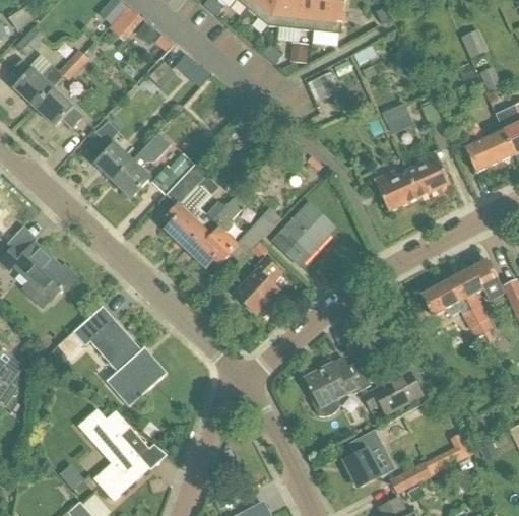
[(110,23),(125,6),(118,0),(110,0),(99,13),(110,23)]
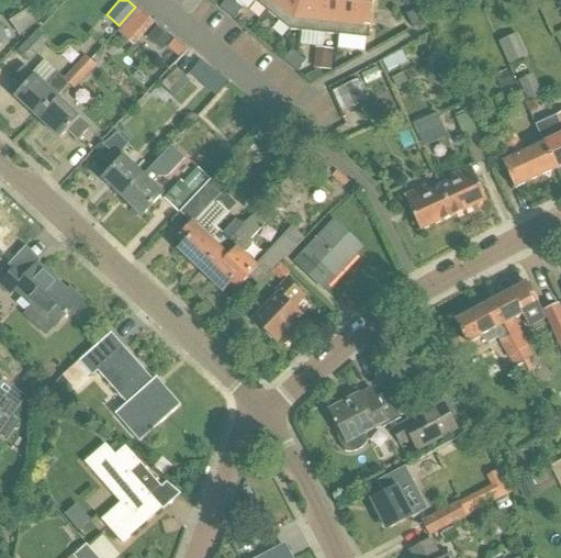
[(222,0),(217,4),(225,10),(233,1),(233,0),(222,0)]
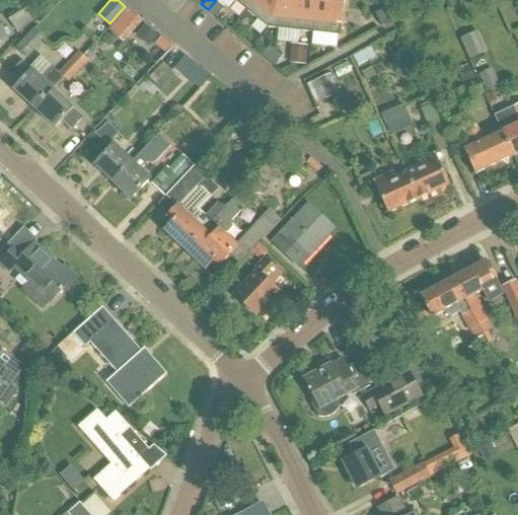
[(215,0),(208,9),(214,15),(223,4),(217,0),(215,0)]
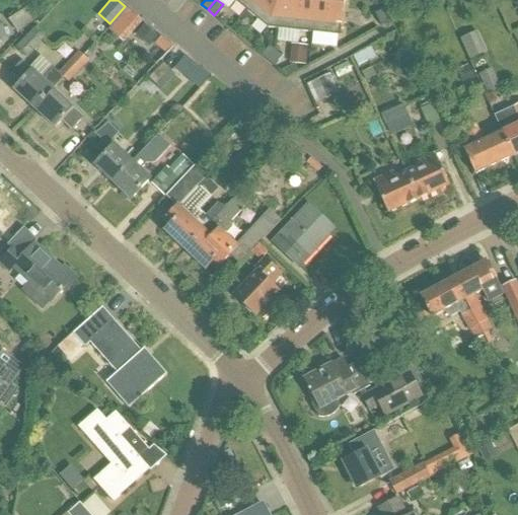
[(249,0),(244,6),(266,24),(284,26),(287,0),(249,0)]
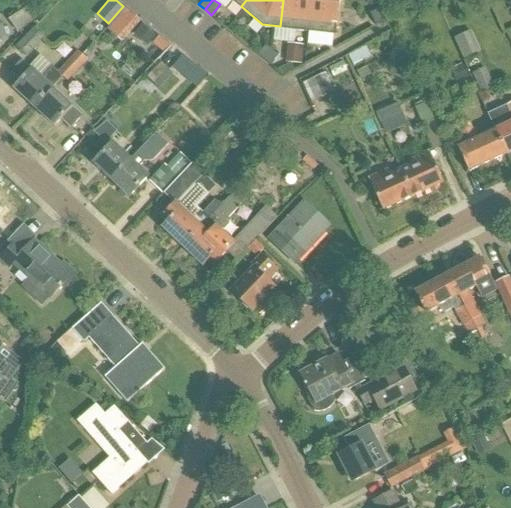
[(283,0),(280,26),(306,29),(310,0),(283,0)]
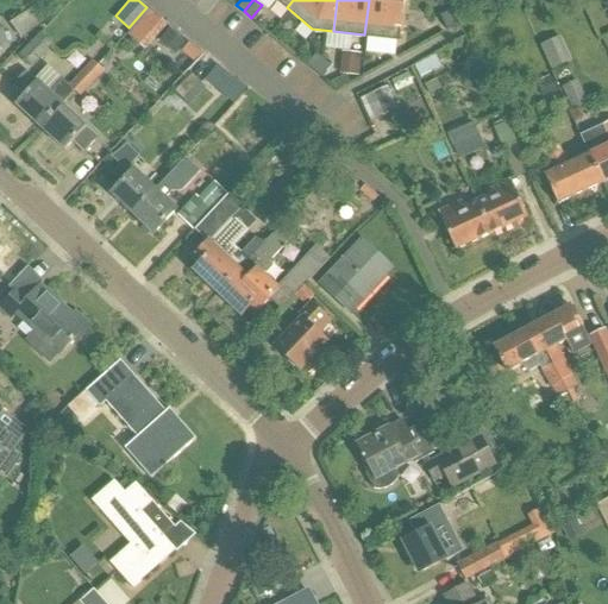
[(369,0),(364,35),(397,38),(401,0),(369,0)]
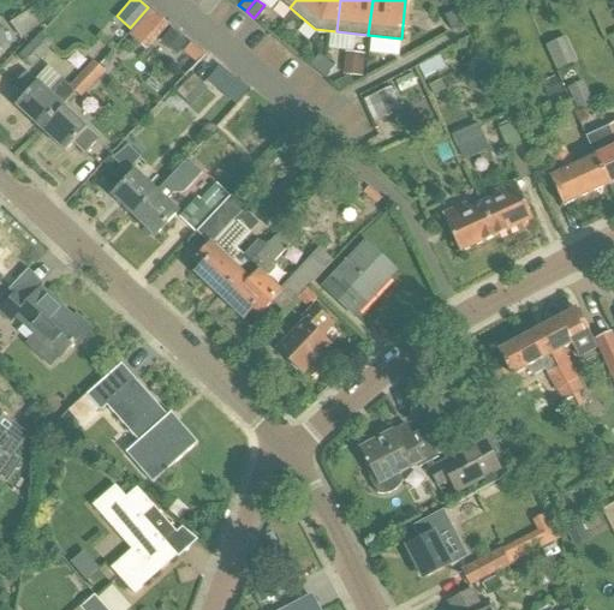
[(19,34),(40,19),(30,5),(10,19),(19,34)]
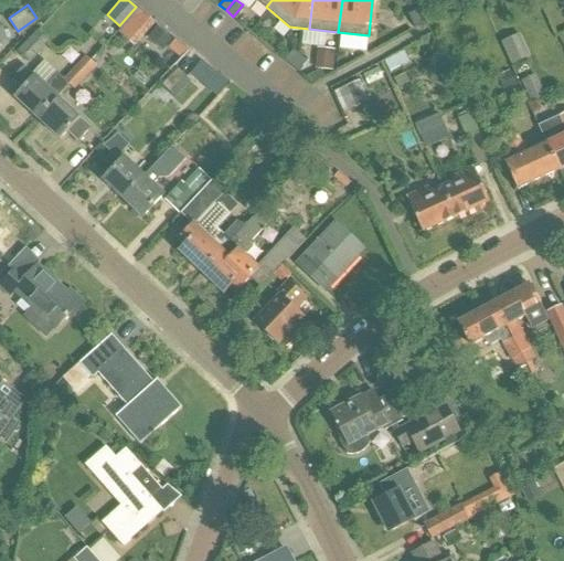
[(137,7),(117,31),(132,44),(153,20),(137,7)]
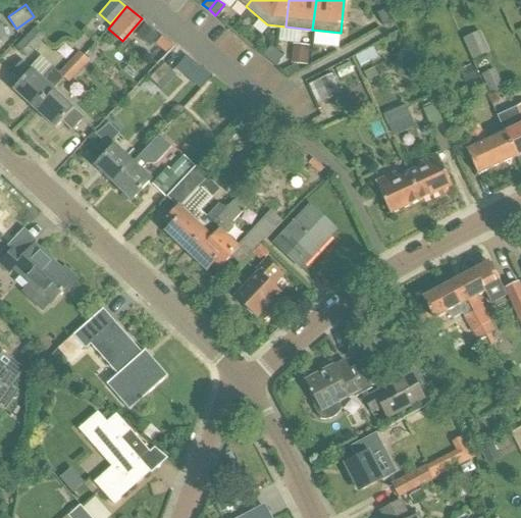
[(383,6),(376,10),(381,22),(389,18),(383,6)]
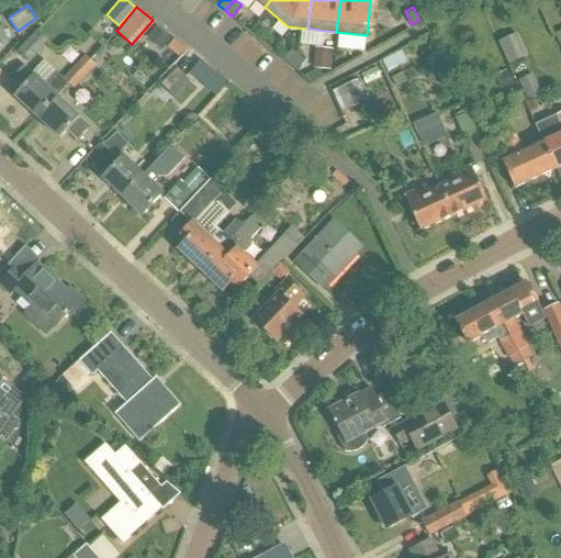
[(160,47),(169,36),(154,23),(145,34),(160,47)]
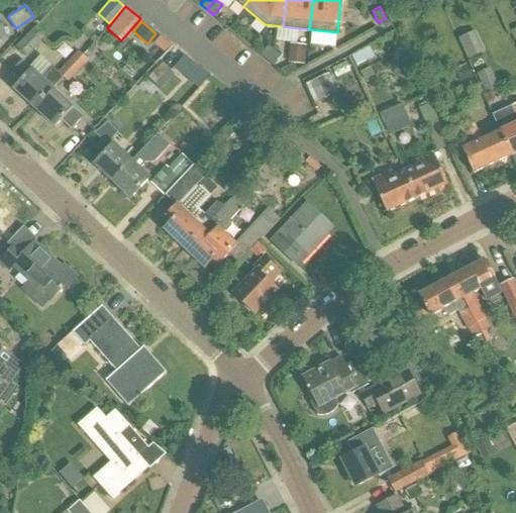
[(25,54),(43,34),(33,25),(15,43),(25,54)]
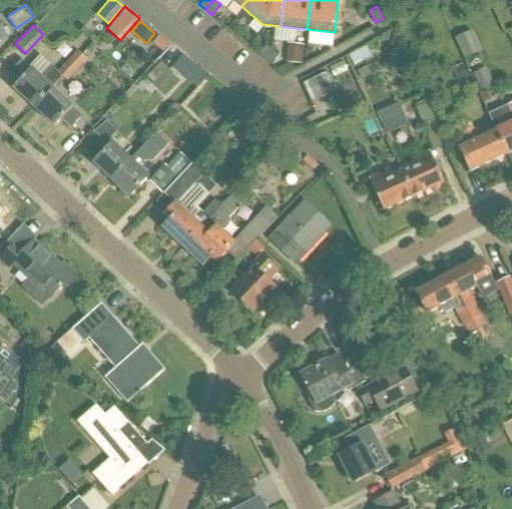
[(472,29),(455,36),(464,56),(481,49),(472,29)]
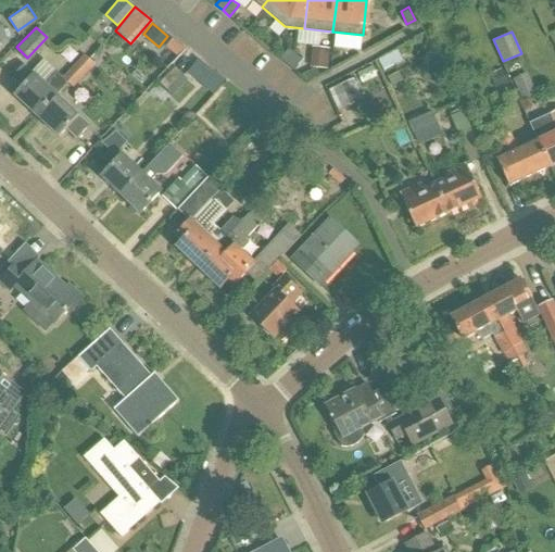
[(333,63),(333,44),(312,44),(312,63),(333,63)]
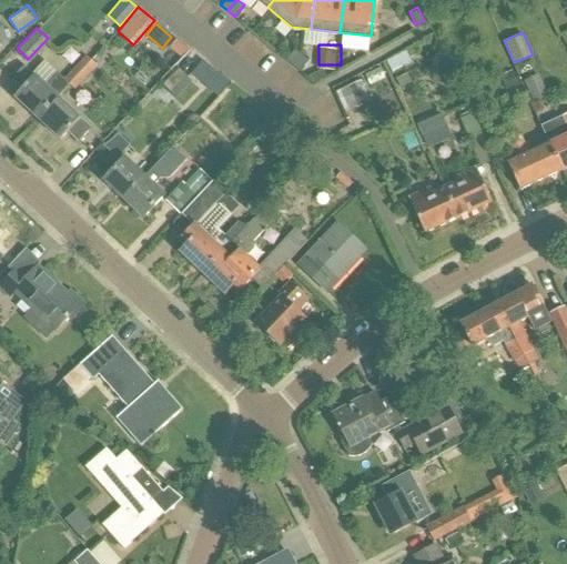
[(294,46),(284,58),(292,63),(301,52),(294,46)]
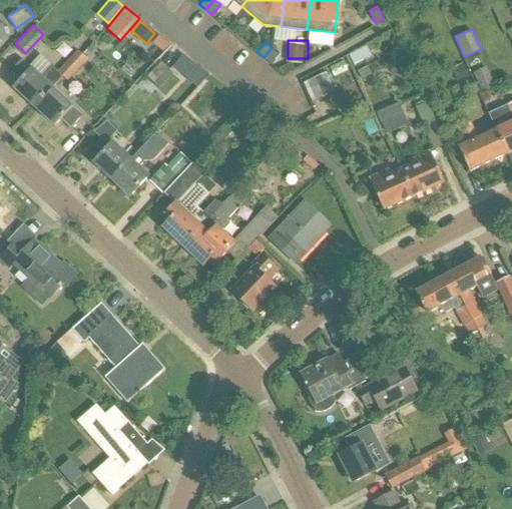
[(365,43),(347,53),(353,63),(371,53),(365,43)]
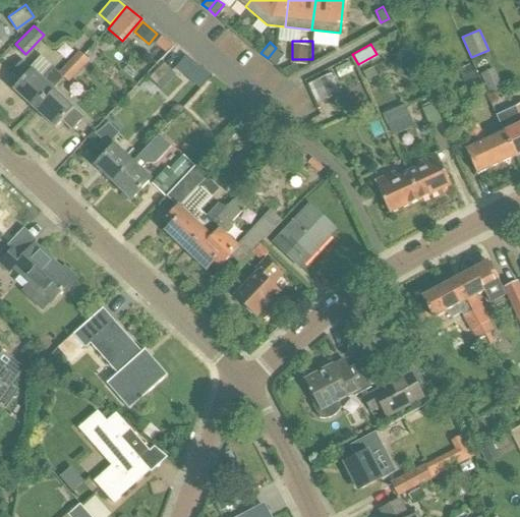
[(63,75),(83,53),(78,48),(58,70),(52,64),(41,76),(21,58),(10,69),(20,78),(12,85),(34,106),(52,87),(63,75)]
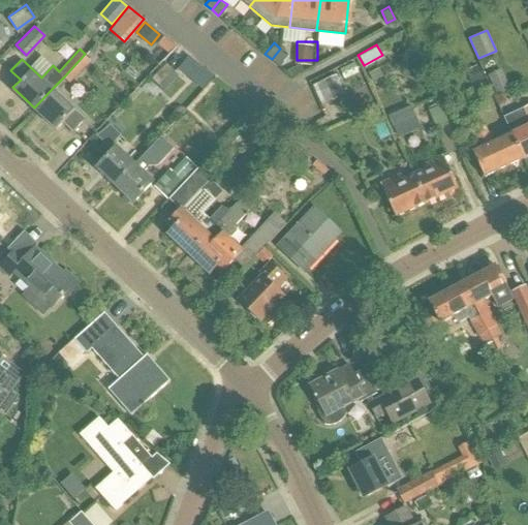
[(280,49),(272,59),(278,64),(286,54),(280,49)]
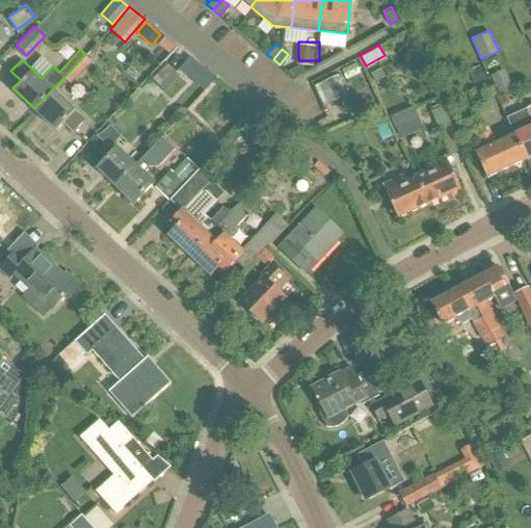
[(70,81),(89,58),(85,54),(64,77),(70,81)]
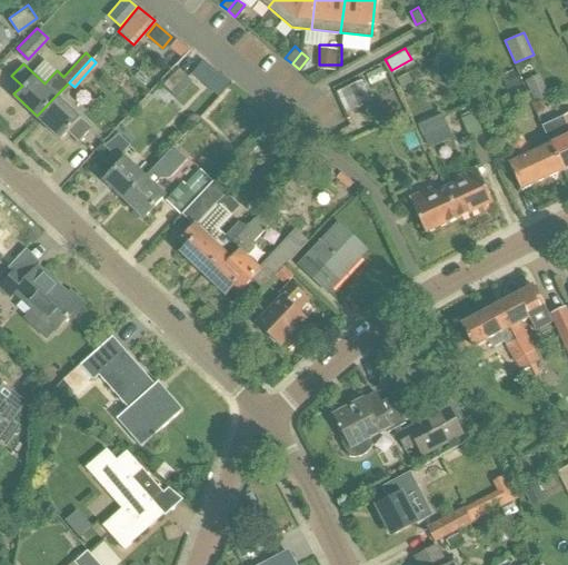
[(181,99),(197,83),(186,73),(187,72),(178,65),(161,82),(170,91),(171,90),(181,99)]
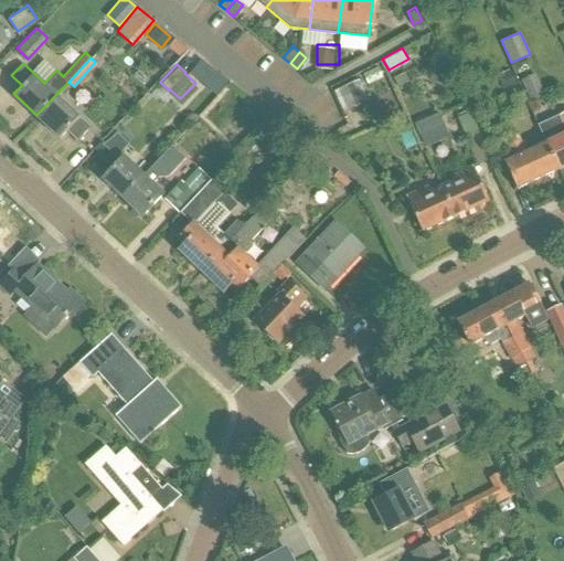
[(215,93),(226,80),(209,64),(198,77),(215,93)]
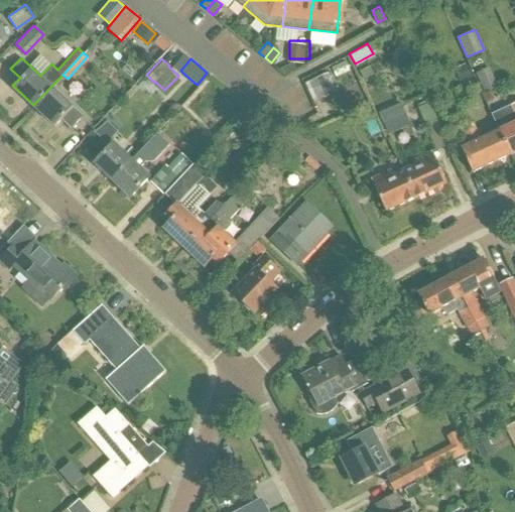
[(460,81),(472,75),(467,62),(454,68),(460,81)]
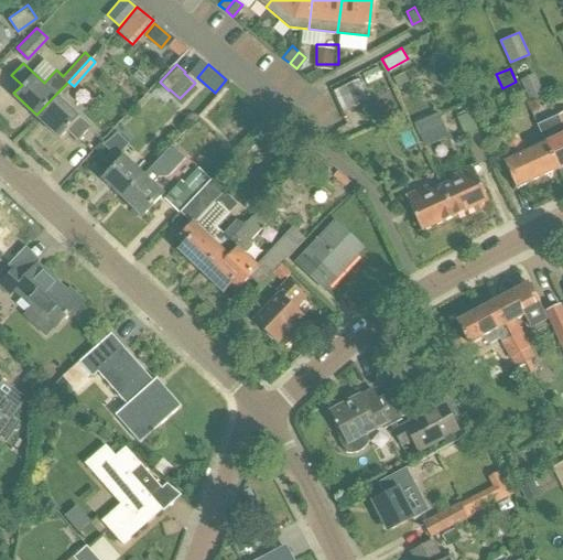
[(537,68),(524,75),(536,97),(549,90),(537,68)]
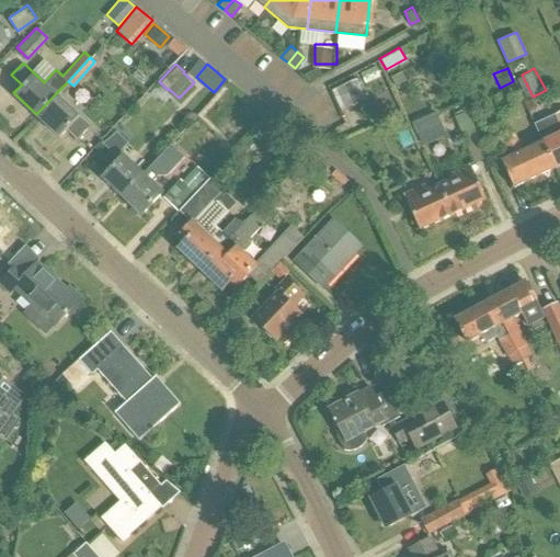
[(400,70),(390,76),(395,84),(406,79),(400,70)]
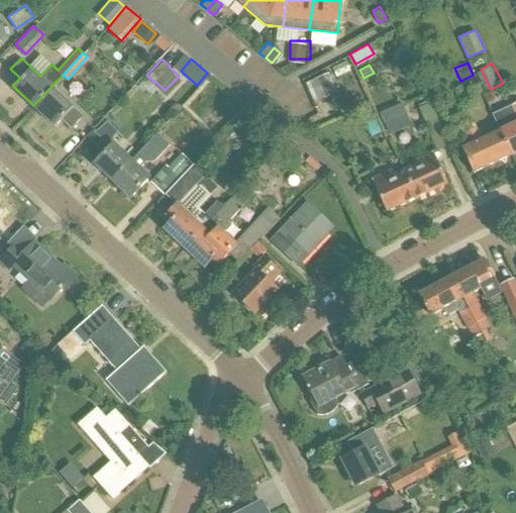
[(327,72),(315,77),(324,96),(335,91),(327,72)]
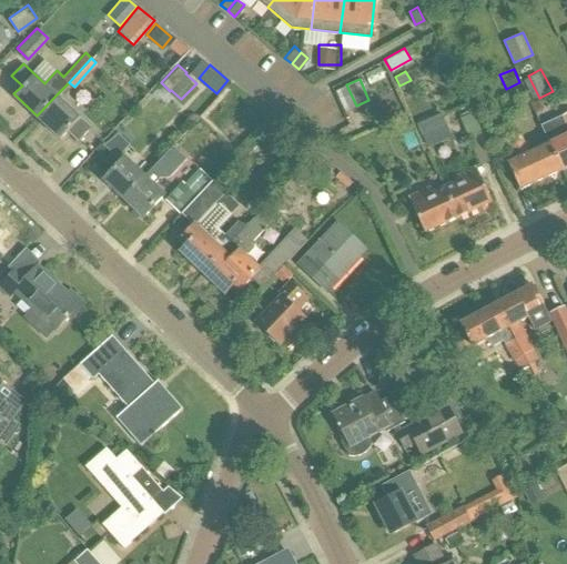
[(57,94),(37,116),(60,137),(68,128),(79,138),(90,126),(57,94)]
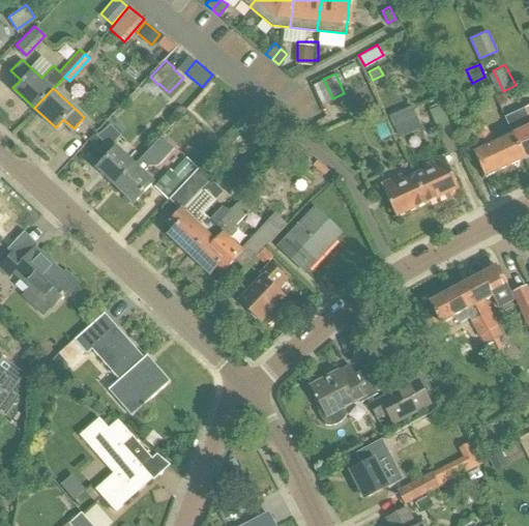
[(392,124),(416,115),(411,103),(388,113),(392,124)]
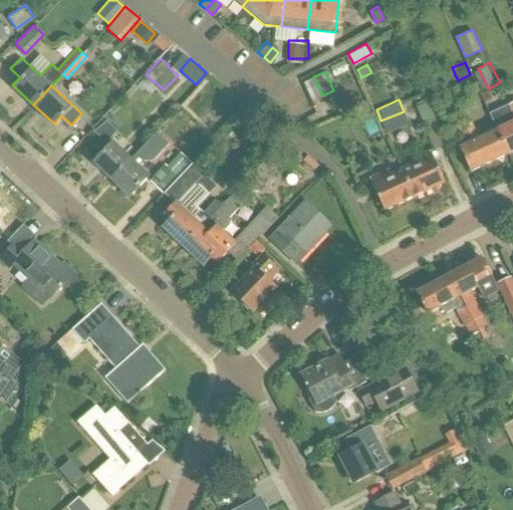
[(496,129),(507,151),(512,148),(512,99),(507,102),(489,111),(496,129)]
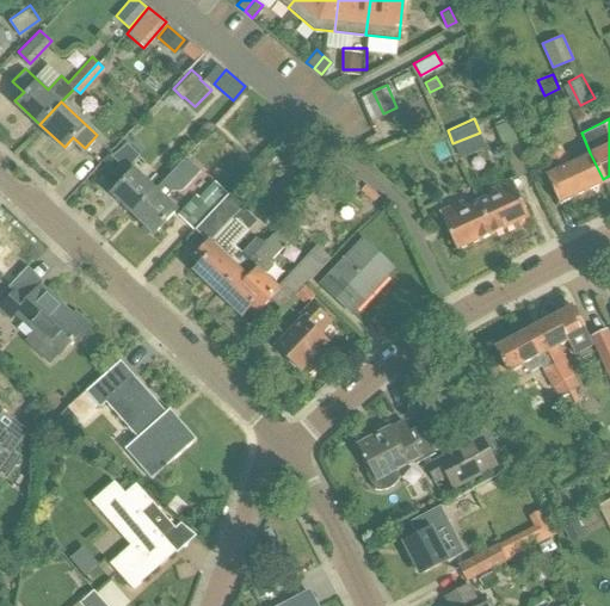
[(125,168),(133,158),(139,153),(137,152),(142,146),(131,135),(111,154),(125,168)]
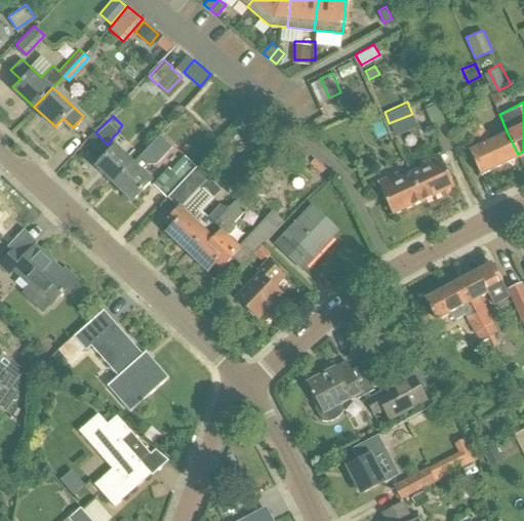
[(443,151),(455,145),(445,120),(432,125),(443,151)]
